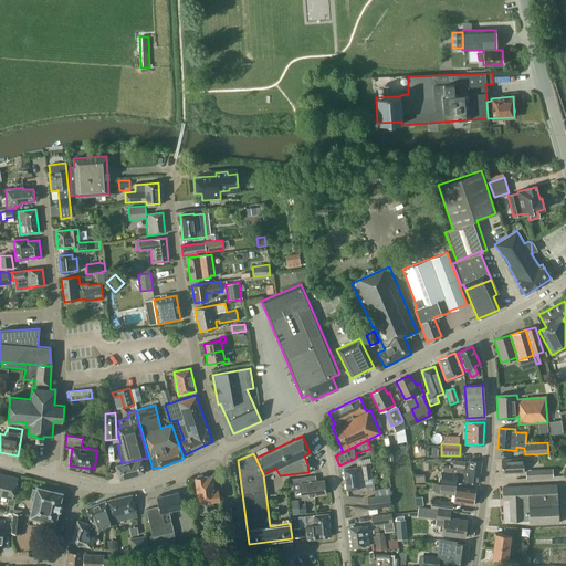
[(144,472),(140,459),(122,463),(115,465),(119,479),(144,472)]
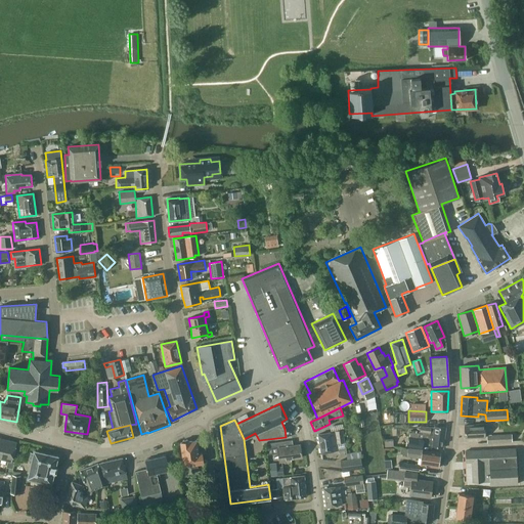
[(484,437),(484,425),(464,426),(464,438),(484,437)]
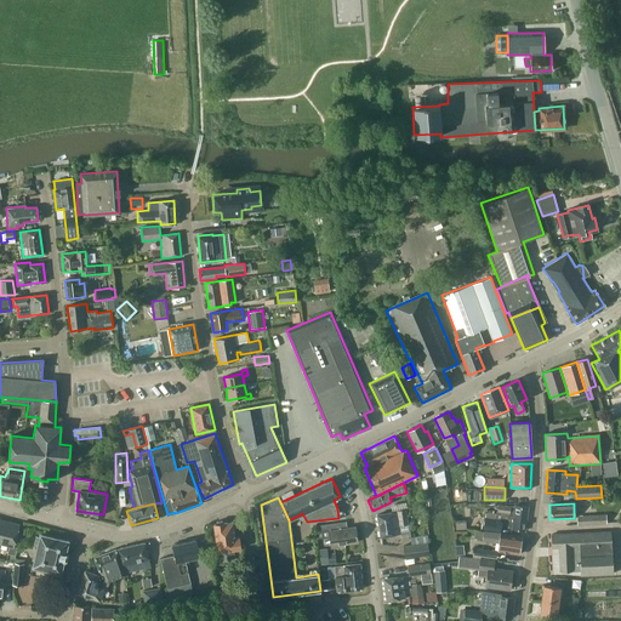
[(514,507),(497,505),(496,512),(495,511),(495,513),(485,512),(483,530),(500,533),(501,520),(508,522),(508,528),(524,530),(527,507),(514,506),(514,507)]
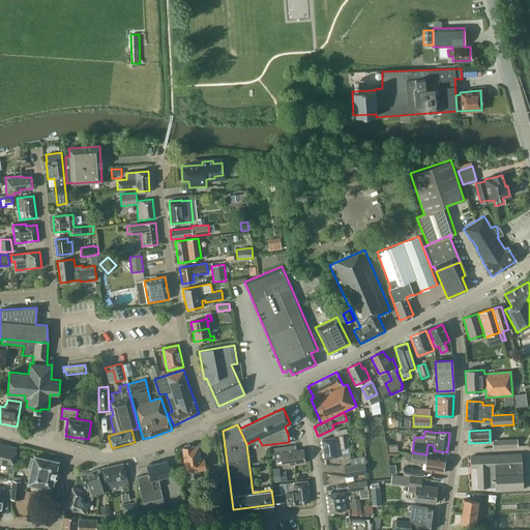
[(348,447),(346,435),(337,436),(337,437),(333,438),(333,437),(321,439),(324,459),(336,458),(336,457),(342,455),(341,448),(348,447)]
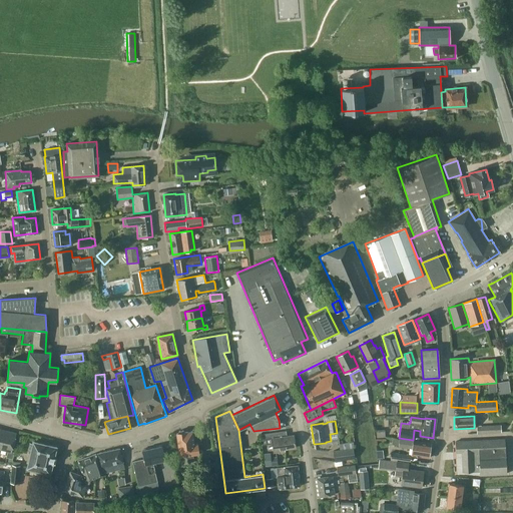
[(500,432),(500,425),(476,426),(477,433),(500,432)]
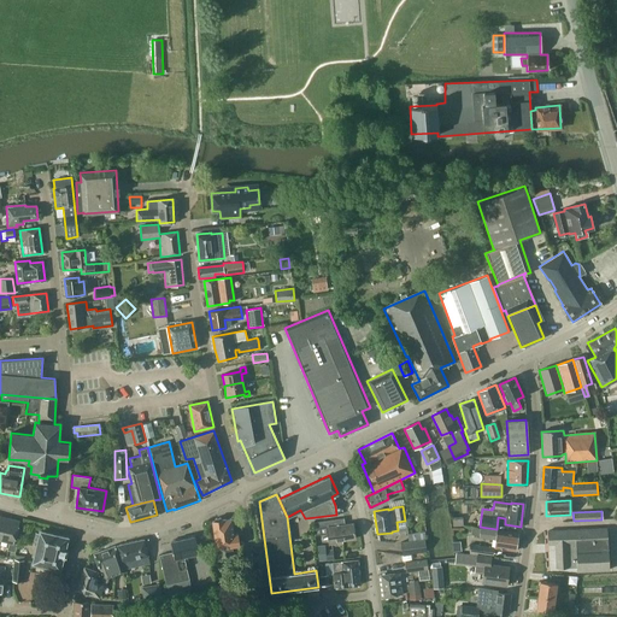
[(5,517),(0,536),(0,540),(9,544),(7,550),(15,552),(17,544),(13,544),(18,521),(5,517)]
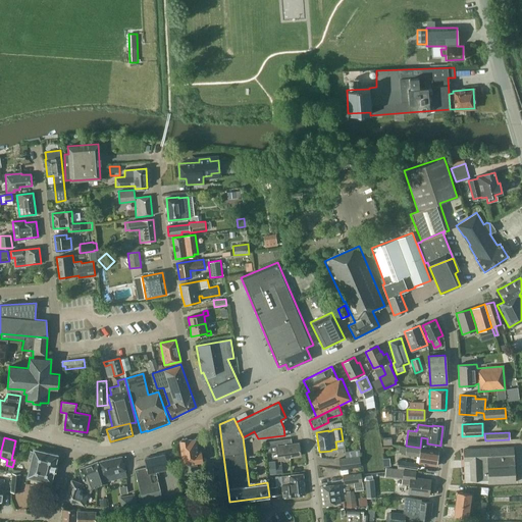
[(189,439),(187,437),(183,438),(180,440),(179,440),(184,474),(191,473),(190,465),(196,465),(196,462),(202,461),(200,452),(198,452),(196,438),(189,439)]
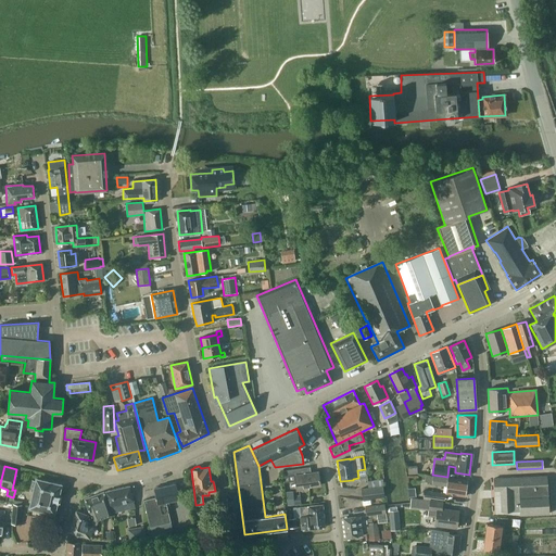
[(311,472),(310,467),(282,471),(283,476),(294,475),(297,490),(308,489),(308,487),(320,485),(318,471),(311,472)]
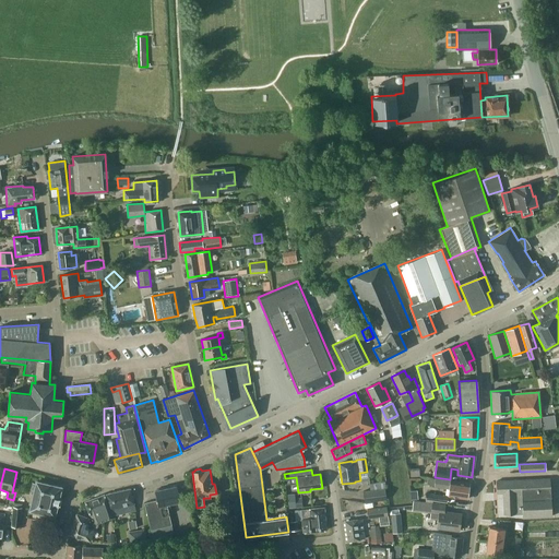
[(471,484),(435,478),(433,486),(449,488),(448,496),(468,499),(471,484)]
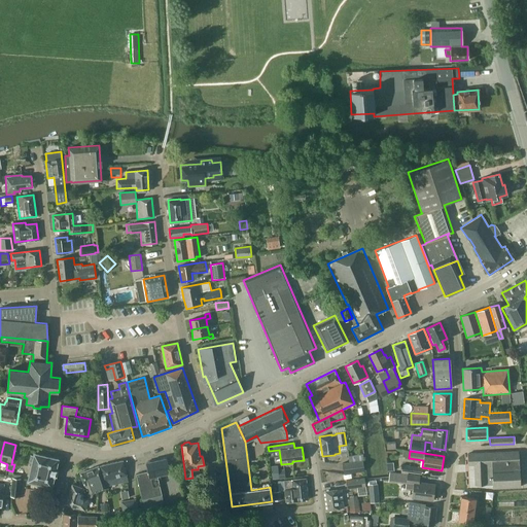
[(519,465),(518,451),(467,454),(468,465),(473,464),(475,485),(492,484),(493,488),(520,487),(519,465)]
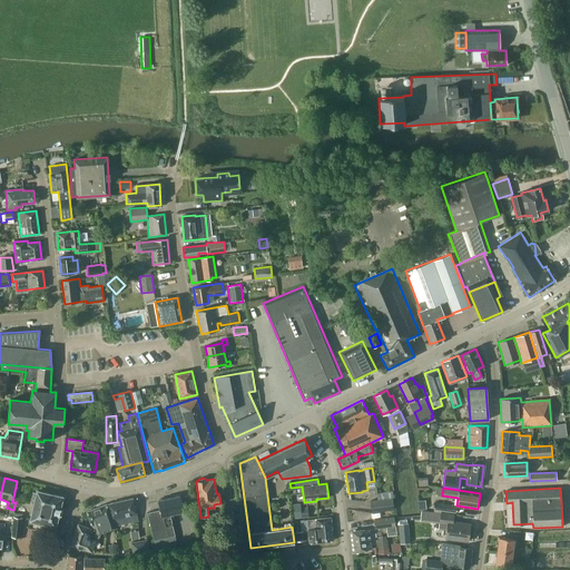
[(62,497),(37,490),(29,521),(56,527),(62,497)]
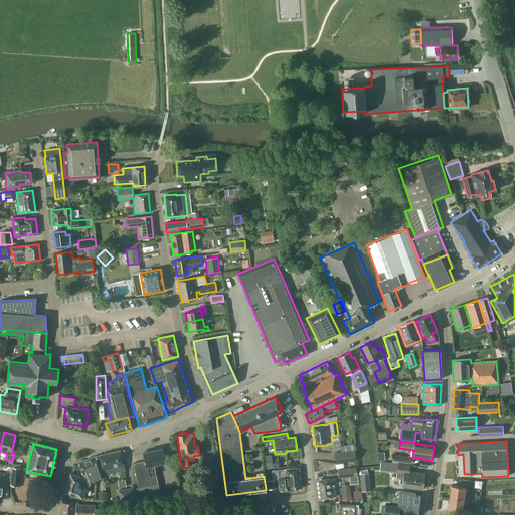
[(166,462),(162,448),(143,452),(145,461),(133,463),(139,488),(158,484),(153,465),(166,462)]
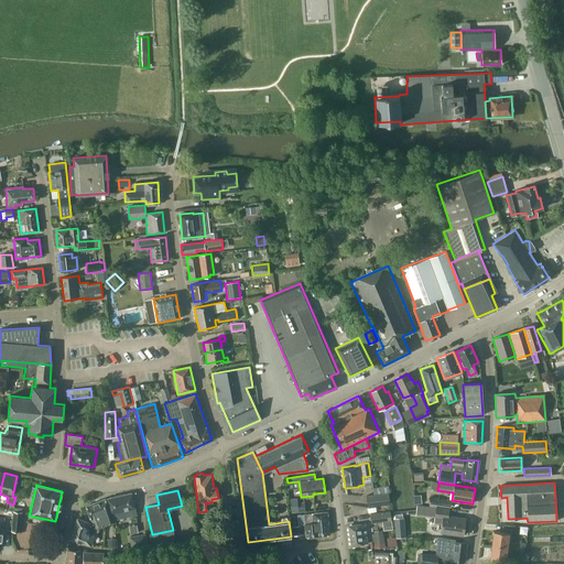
[(107,498),(105,499),(108,511),(109,523),(112,522),(112,520),(137,513),(131,492),(107,498)]
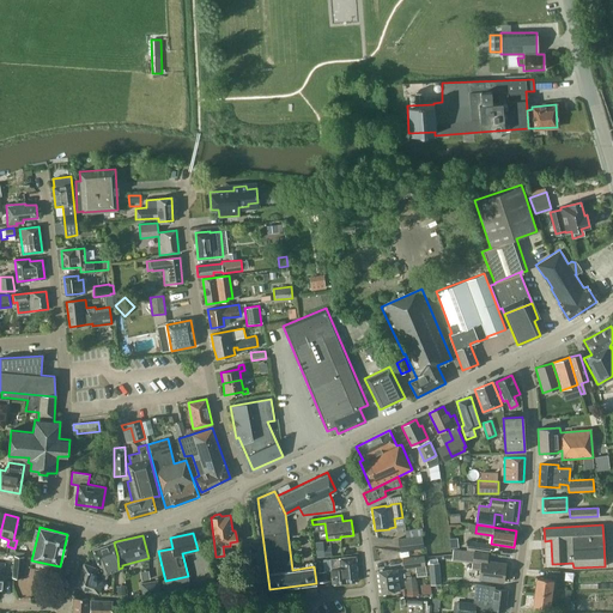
[(423,547),(422,535),(398,538),(399,551),(423,547)]
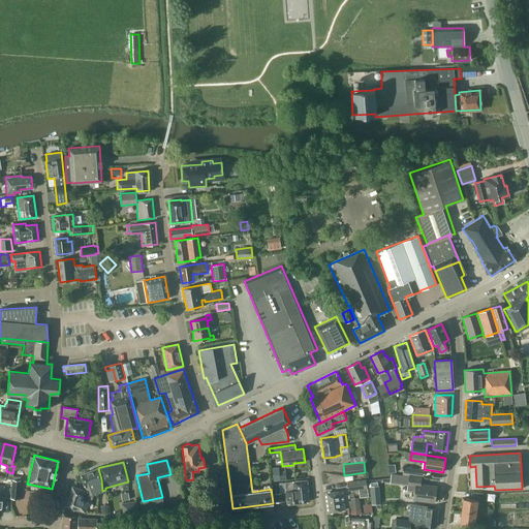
[(279,471),(278,467),(272,468),(273,481),(285,479),(285,471),(279,471)]
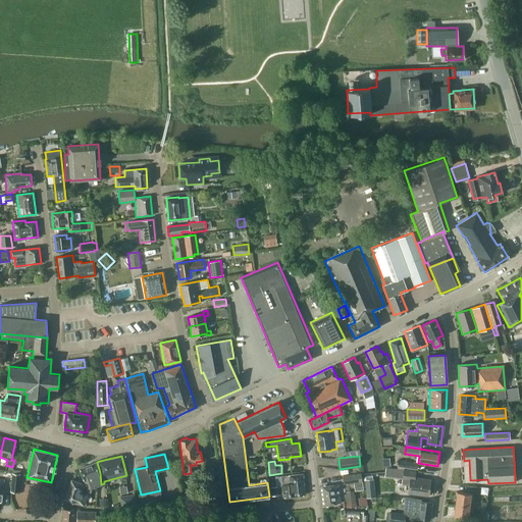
[(418,463),(398,461),(394,461),(393,466),(397,466),(397,467),(417,470),(418,463)]
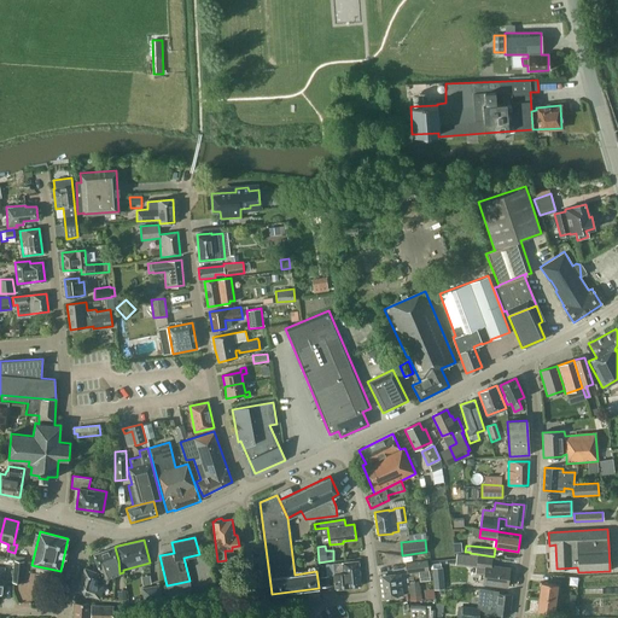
[(105,579),(109,578),(120,573),(118,560),(115,547),(94,554),(99,570),(103,571),(104,575),(105,579)]
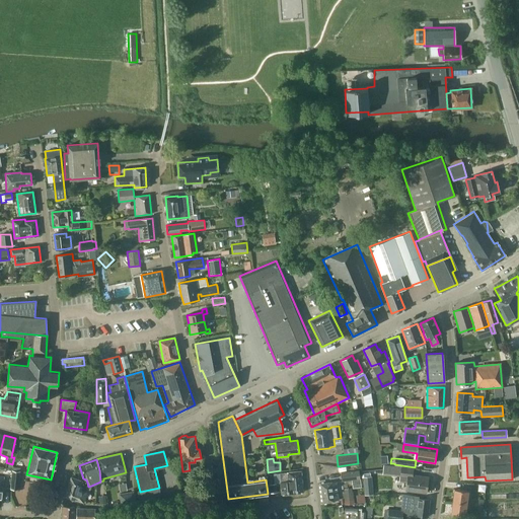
[(413,468),(383,465),(382,474),(406,477),(405,490),(426,493),(428,477),(412,475),(413,468)]
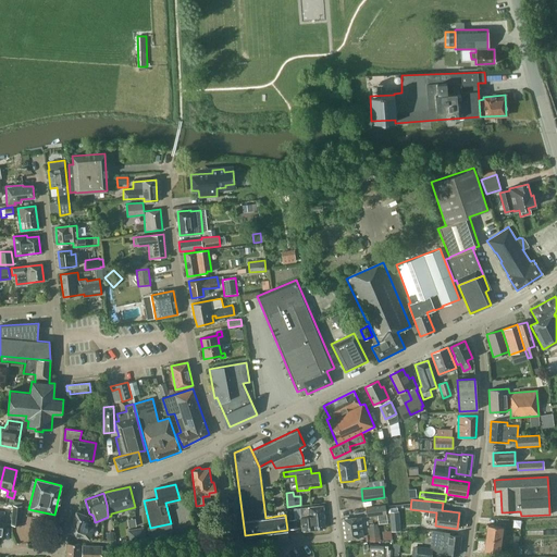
[(17,503),(13,502),(13,505),(11,524),(20,525),(22,506),(17,505),(17,503)]
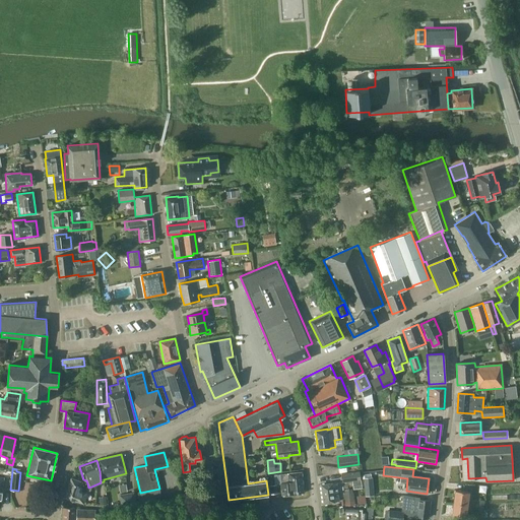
[(362,488),(360,471),(341,473),(342,482),(352,481),(353,489),(362,488)]
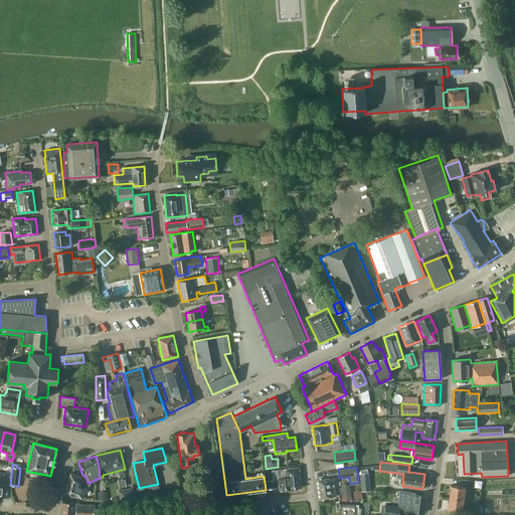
[(277,470),(278,477),(280,490),(300,488),(298,468),(277,470)]
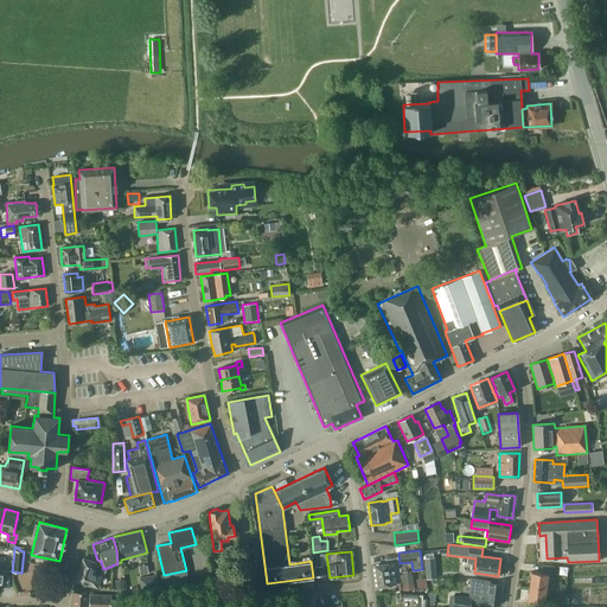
[(103,577),(107,568),(103,569),(102,564),(83,557),(75,580),(97,587),(101,576),(103,577)]
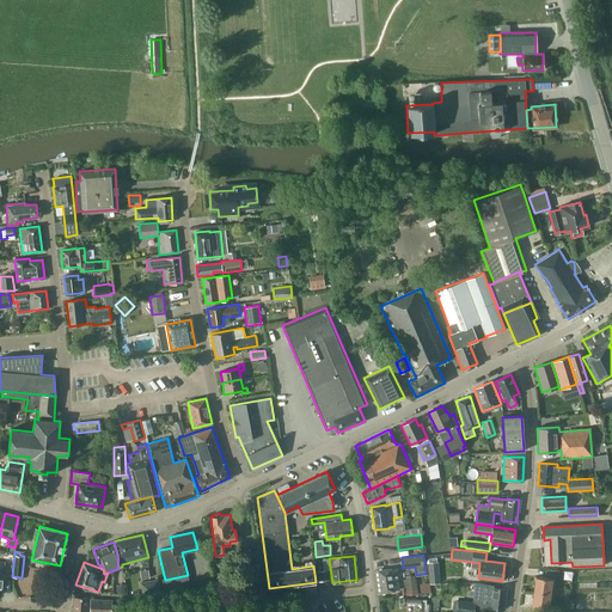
[(398,591),(396,568),(378,570),(380,593),(398,591)]
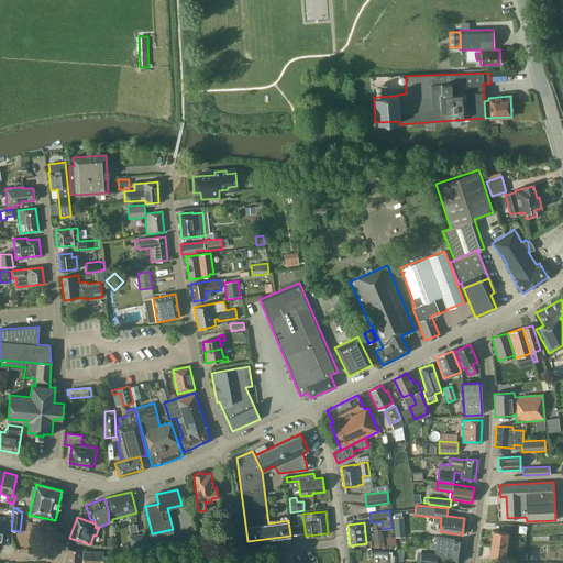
[(227,539),(225,530),(216,531),(216,540),(227,539)]
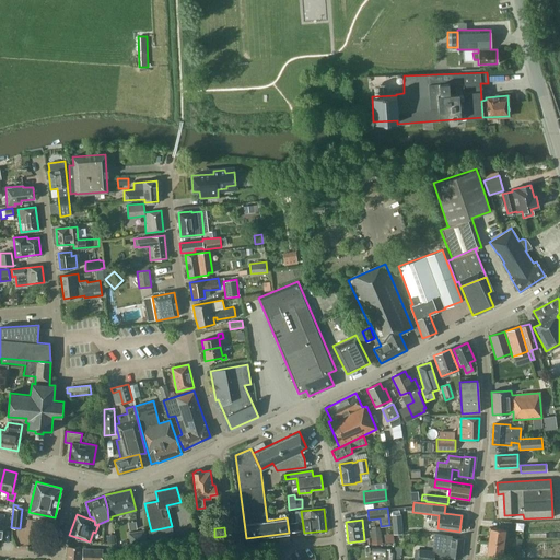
[(489,527),(488,540),(503,543),(504,529),(489,527)]
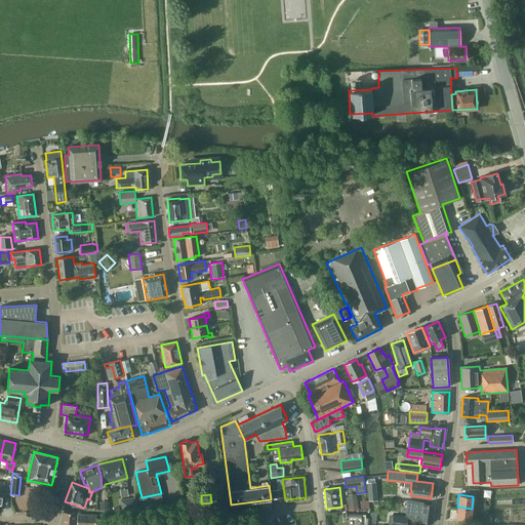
[(136,509),(135,496),(120,499),(122,511),(136,509)]
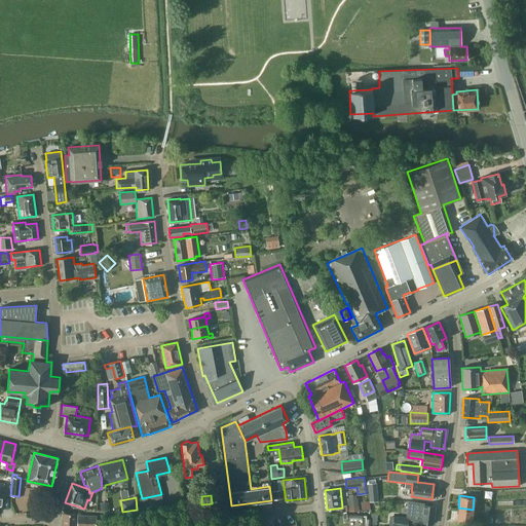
[(359,506),(358,498),(348,499),(349,509),(359,506)]
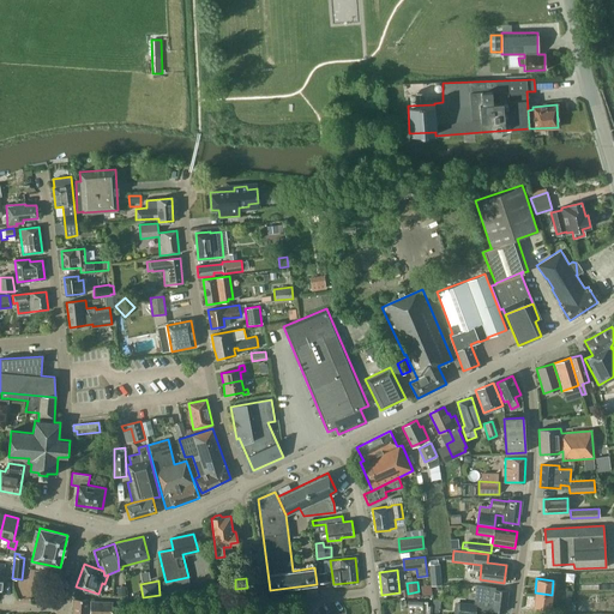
[(477,583),(475,602),(479,602),(477,609),(481,609),(486,611),(492,612),(492,611),(505,612),(507,590),(494,589),(494,587),(495,585),(477,583)]
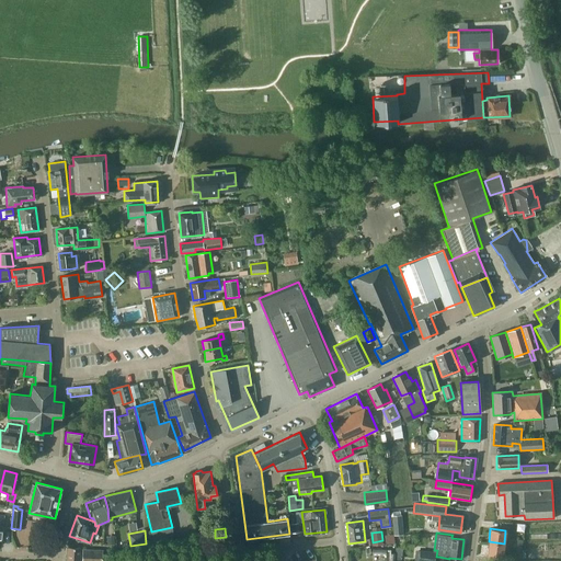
[(504,544),(489,541),(487,554),(502,557),(503,549),(507,550),(507,545),(504,544)]
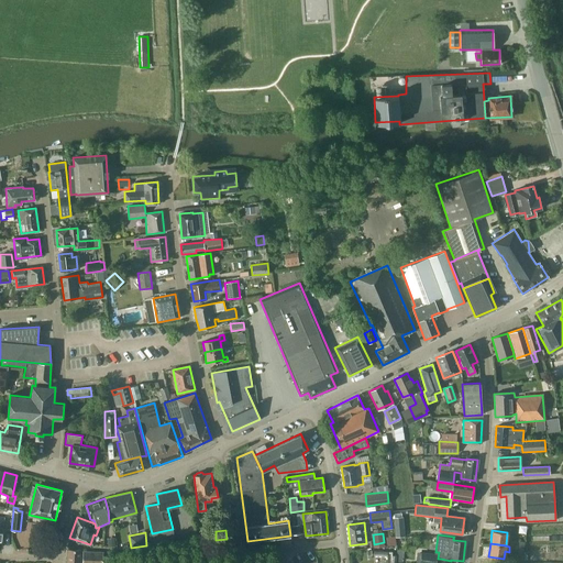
[(79,562),(80,558),(83,558),(83,553),(80,553),(80,550),(67,550),(66,562),(79,562)]
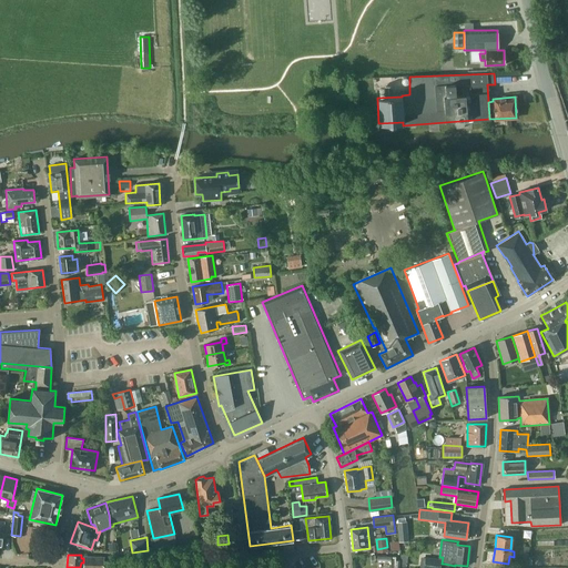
[(83,558),(83,563),(84,563),(84,567),(102,567),(103,557),(85,557),(85,558),(83,558)]
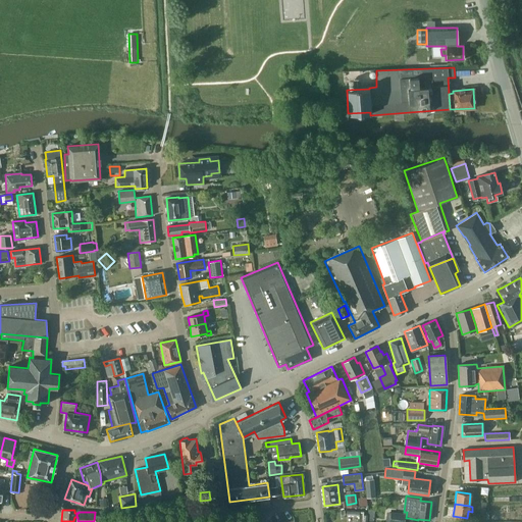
[(404,521),(405,514),(390,512),(388,521),(404,521)]
